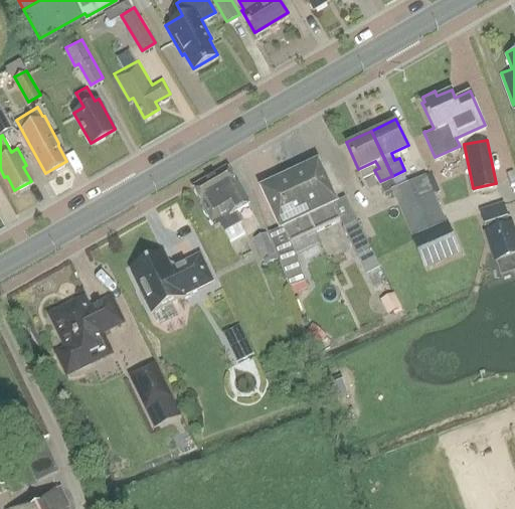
[(305,168),(303,162),(289,169),(288,168),(288,169),(315,227),(340,216),(332,199),(333,199),(317,163),(305,168)]
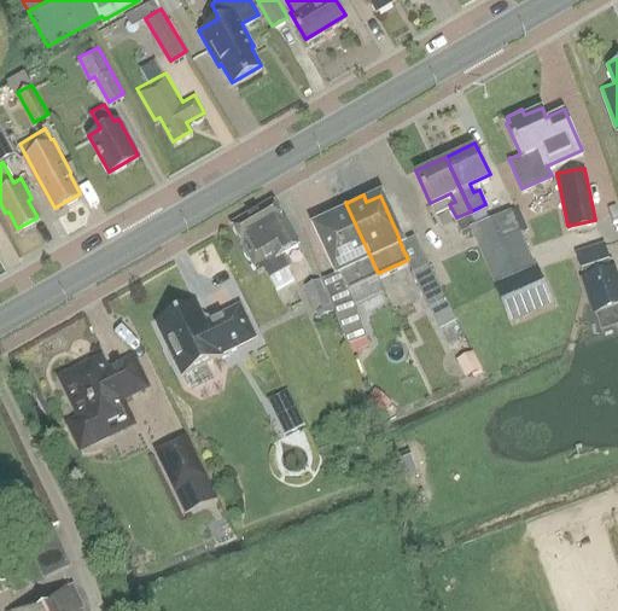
[(257,268),(263,265),(268,274),(287,263),(281,251),(298,242),(273,197),(231,221),(232,221),(231,222),(244,245),(244,248),(246,254),(250,255),(257,268)]
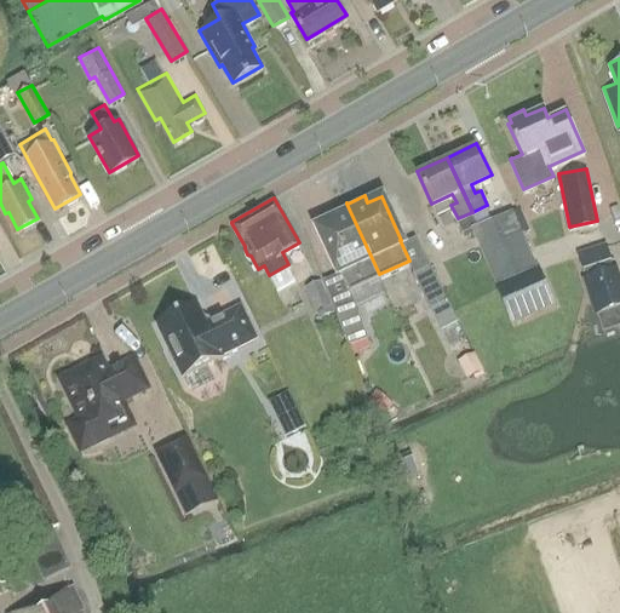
[(349,288),(379,274),(346,204),(345,204),(345,205),(328,212),(332,219),(317,225),(338,269),(339,269),(349,288)]
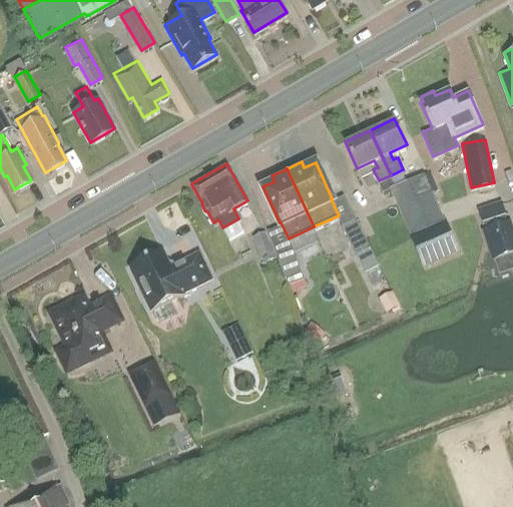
[(425,172),(390,186),(409,232),(410,232),(422,263),(456,247),(444,217),(425,172)]
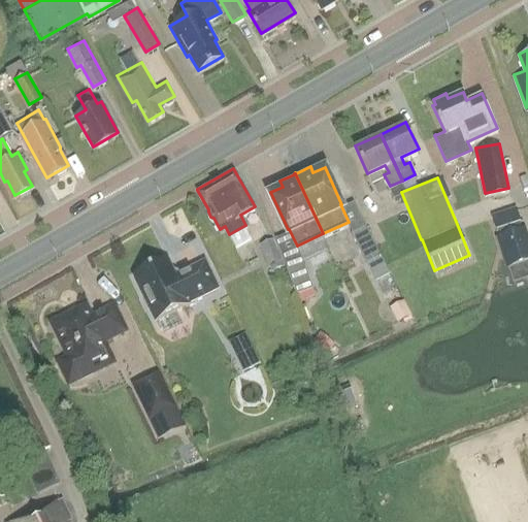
[(499,232),(495,234),(506,266),(527,258),(527,231),(526,224),(522,226),(520,219),(521,219),(516,203),(491,211),(496,227),(497,226),(499,232)]
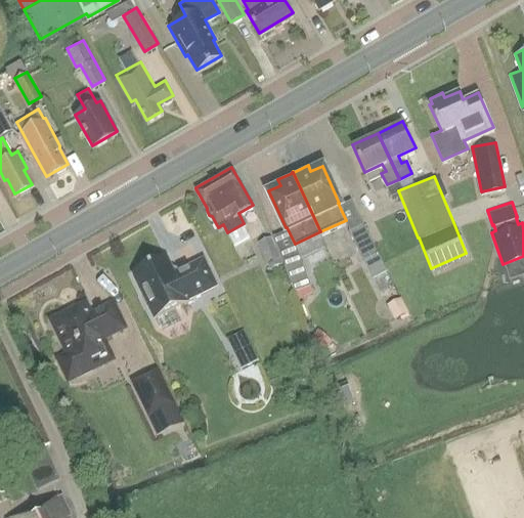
[(362,257),(377,250),(362,221),(348,228),(362,257)]
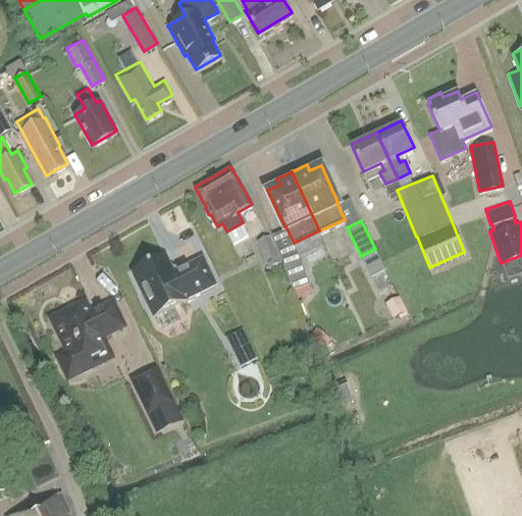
[(280,259),(269,233),(256,239),(268,265),(280,259)]
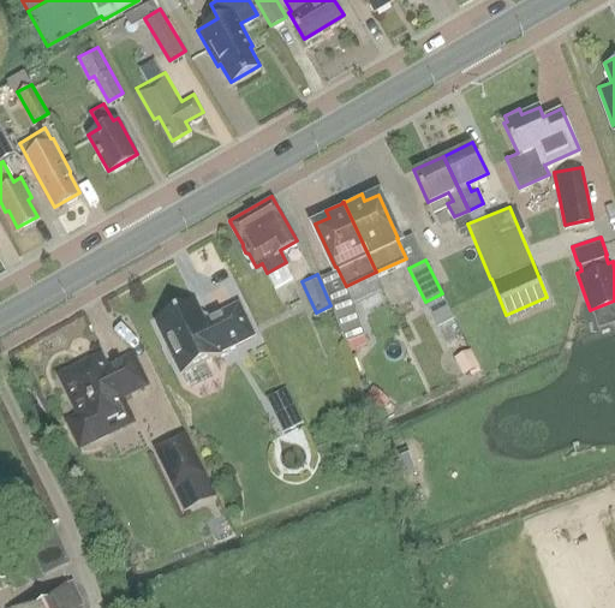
[(350,297),(333,303),(346,339),(363,332),(350,297)]
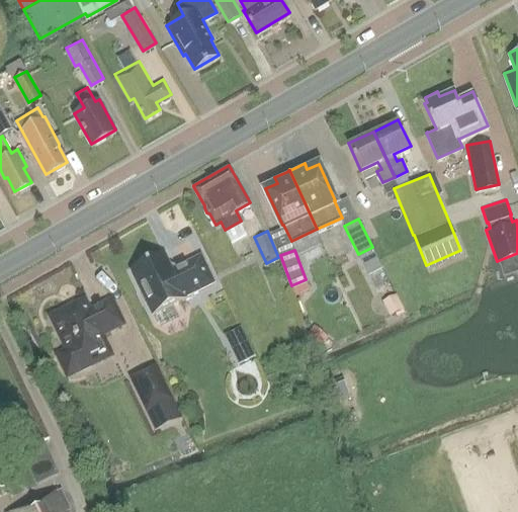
[(131,267),(141,286),(140,288),(145,297),(146,297),(153,312),(185,294),(185,293),(214,279),(200,253),(177,264),(177,265),(169,263),(169,262),(164,251),(131,267)]
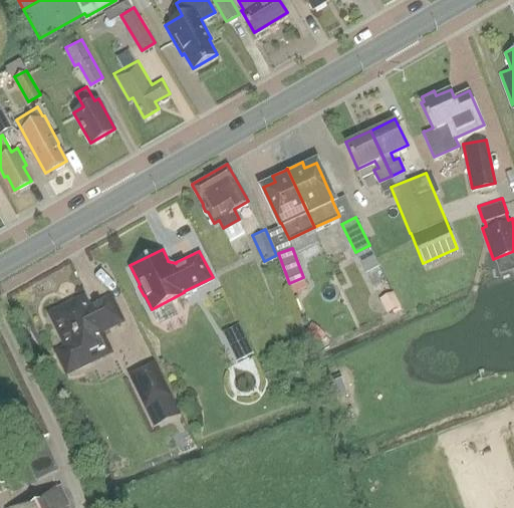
[(379,296),(387,310),(400,304),(393,289),(379,296)]
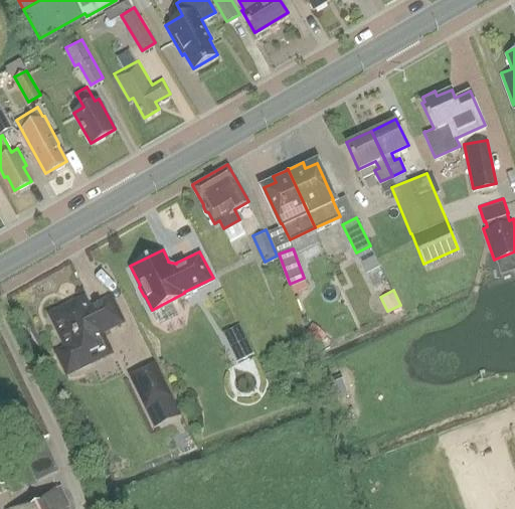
[(77,365),(108,350),(110,349),(100,329),(121,318),(110,297),(89,307),(83,296),(51,312),(67,346),(64,348),(62,351),(62,352),(61,356),(62,359),(63,360),(65,363),(68,365),(70,366),(73,366),(77,365)]
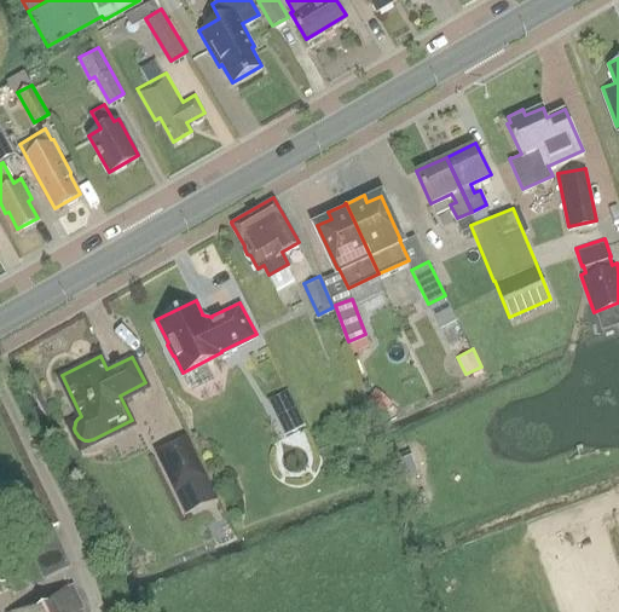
[(368,396),(385,409),(392,398),(376,385),(368,396)]
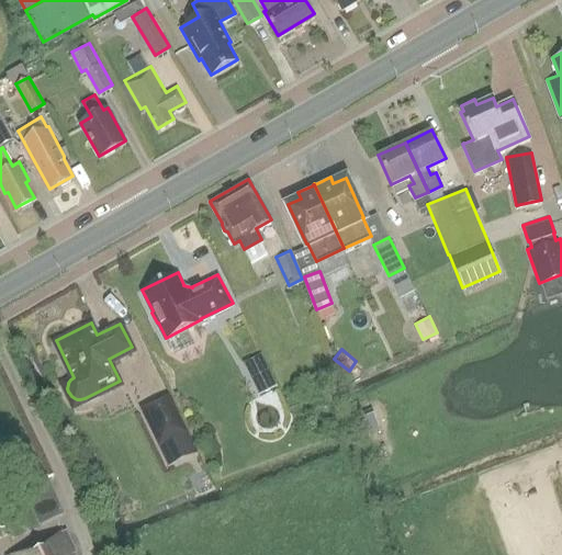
[(250,376),(258,392),(277,383),(269,367),(250,376)]
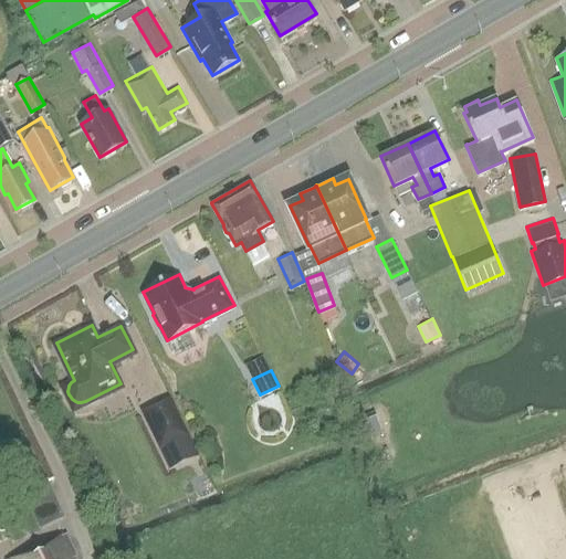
[(161,443),(186,431),(169,398),(145,409),(161,443)]
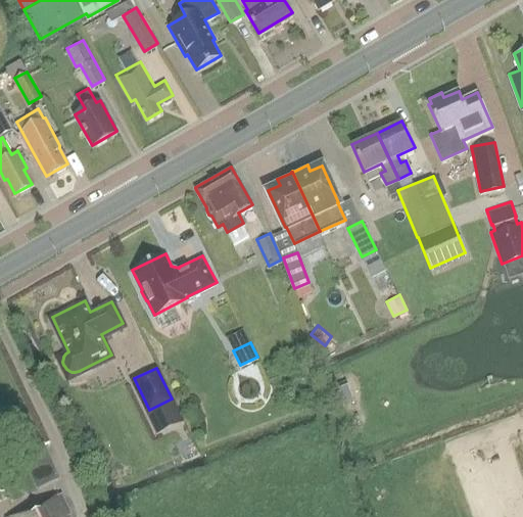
[(342,404),(353,400),(345,378),(334,382),(342,404)]
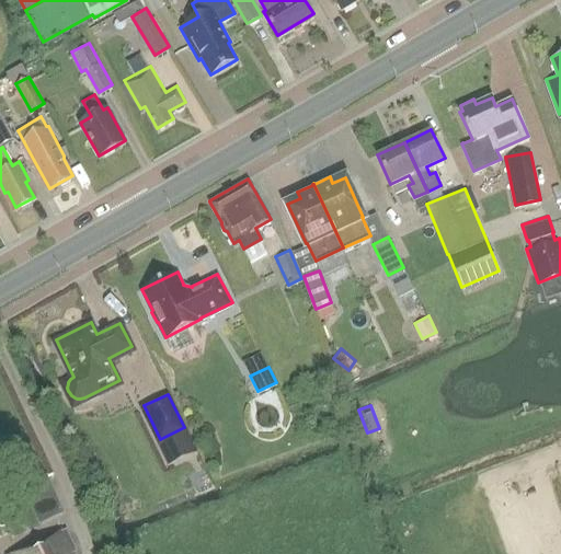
[(52,469),(26,479),(44,518),(68,508),(52,469)]
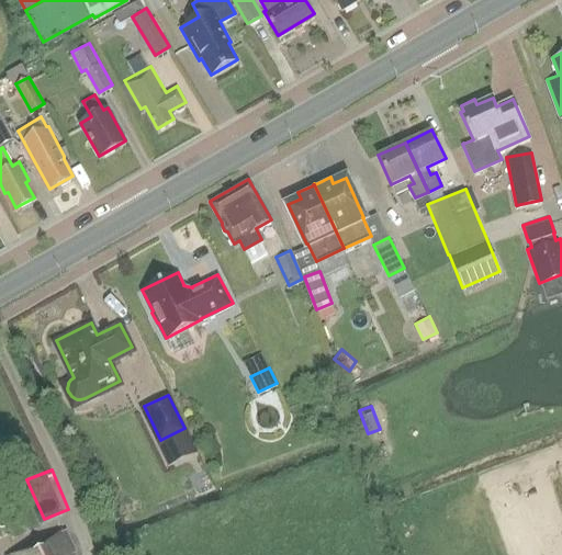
[(8,554),(72,554),(62,528),(8,553),(8,554)]
